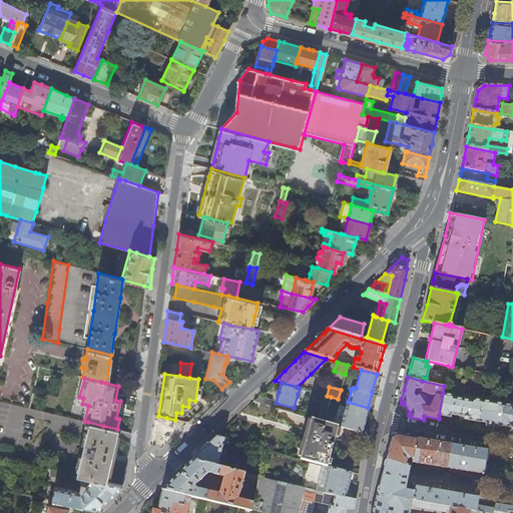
[(443,393),(439,415),(451,417),(451,414),(460,415),(463,399),(454,397),(454,395),(452,395),(452,393),(447,392),(446,394),(443,393)]
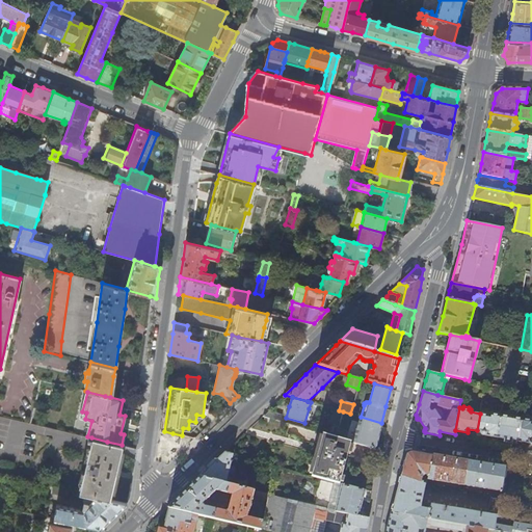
[(309,408),(304,423),(314,426),(319,410),(309,408)]
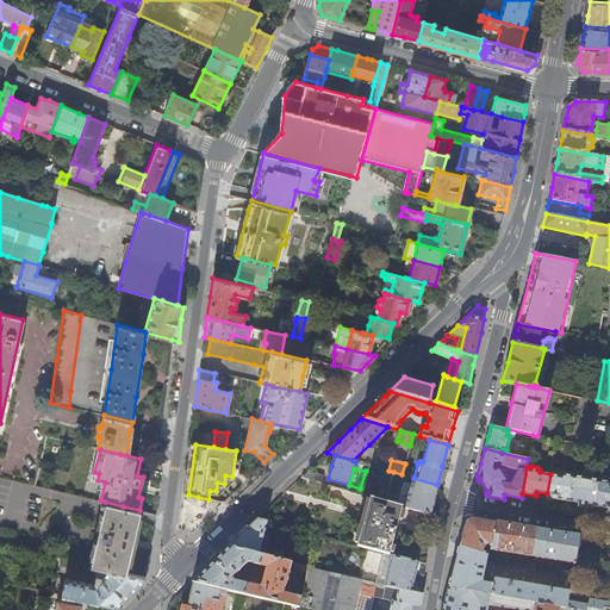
[(322,474),(307,470),(300,477),(319,483),(322,474)]
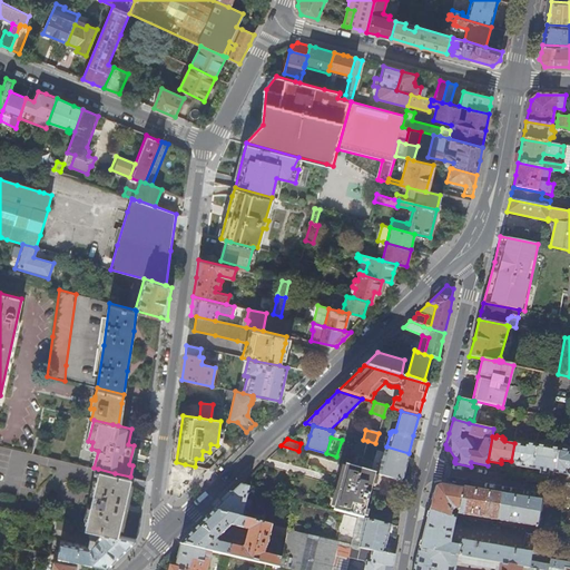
[(514,443),(511,461),(514,462),(514,463),(516,464),(517,465),(519,465),(520,465),(520,467),(532,469),(537,444),(533,444),(533,442),(528,441),(527,443),(524,442),(523,444),(514,443)]
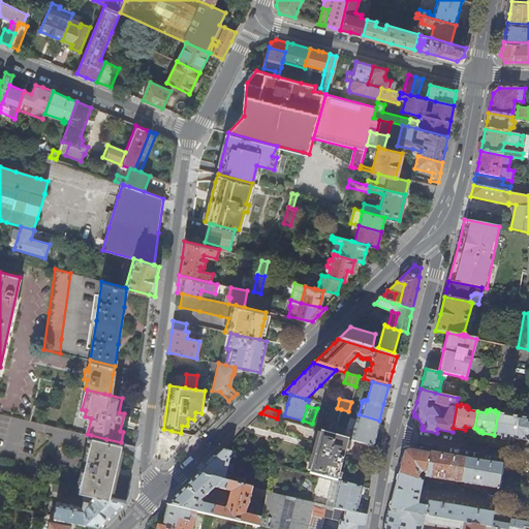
[(498,412),(494,435),(515,438),(518,416),(498,412)]
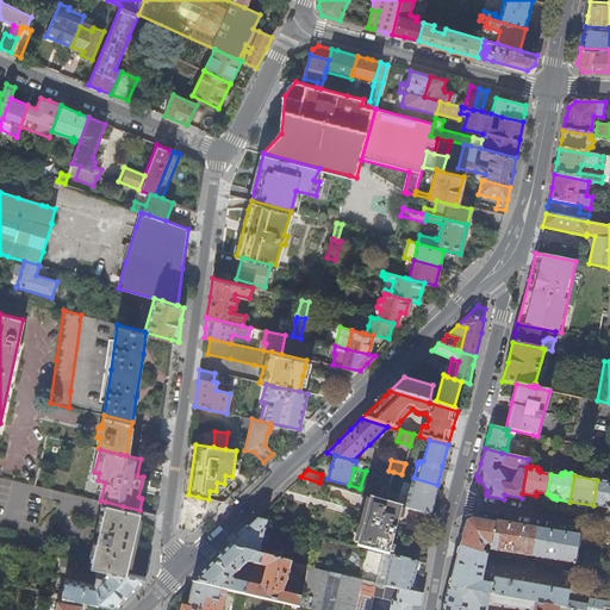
[(430,515),(437,485),(414,478),(404,508),(417,511),(430,515)]
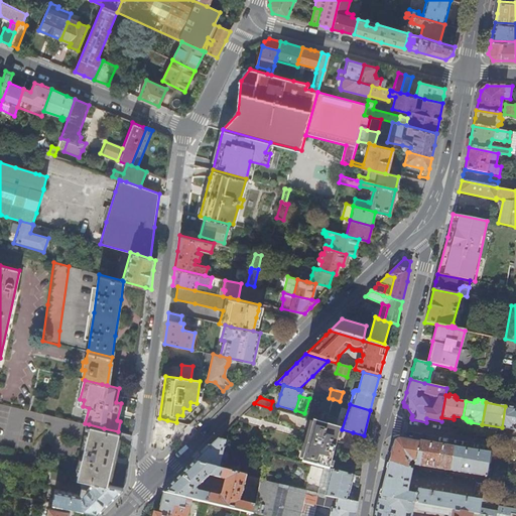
[(505,406),(502,427),(513,429),(513,428),(514,429),(515,429),(515,428),(515,409),(515,408),(515,407),(512,407),(513,405),(509,404),(509,406),(505,406)]
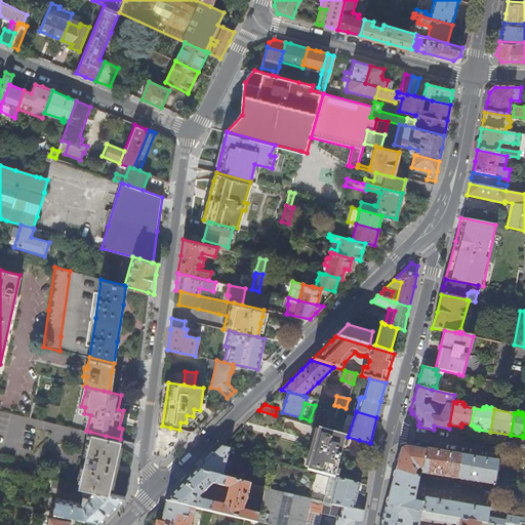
[(327,414),(323,430),(330,432),(334,417),(334,416),(327,414)]
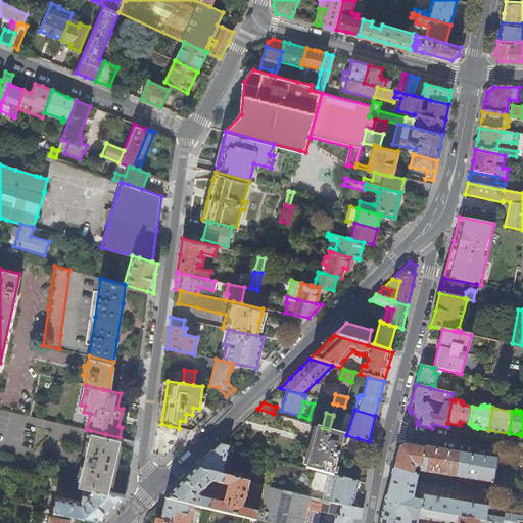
[(168,453),(175,447),(167,446),(170,426),(161,424),(156,423),(152,450),(163,457),(168,453)]
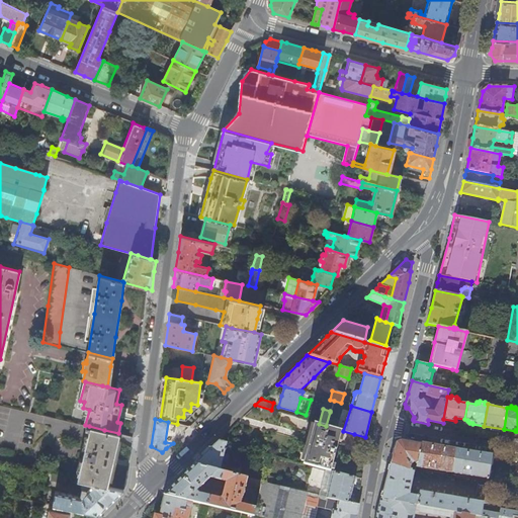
[(319,424),(315,423),(304,463),(331,470),(342,430),(326,426),(319,424)]
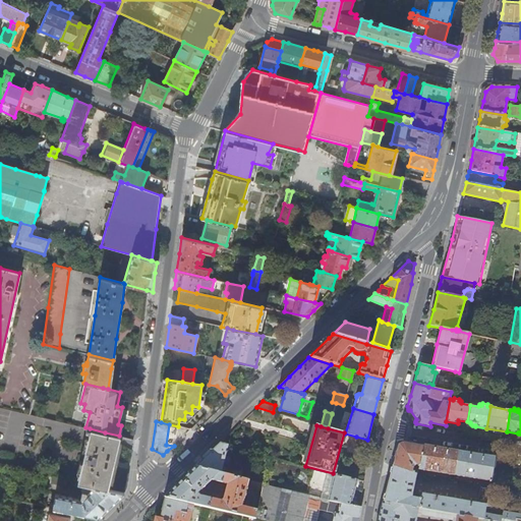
[(82,483),(107,488),(117,446),(118,442),(119,436),(105,432),(90,428),(89,435),(76,481),(82,483)]
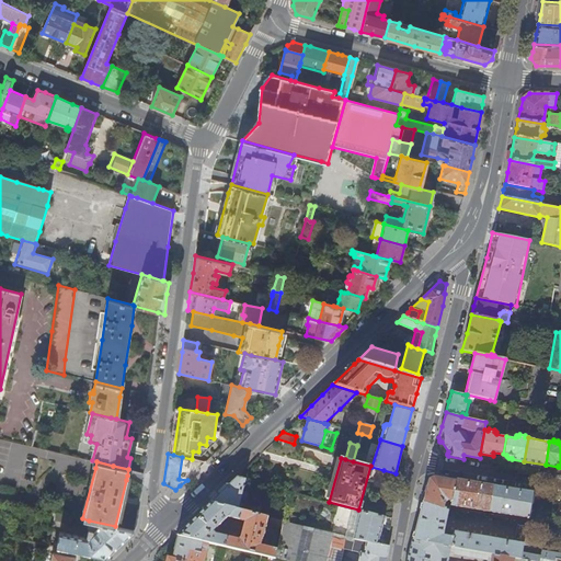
[(245,479),(237,477),(230,483),(210,502),(238,510),(240,500),(247,502),(250,490),(243,488),(244,483),(245,479)]
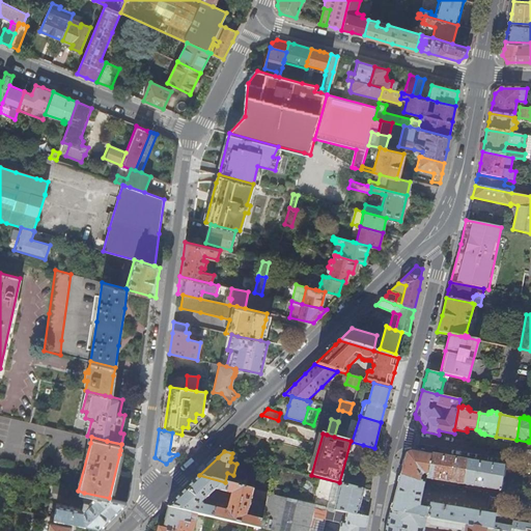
[(402,463),(399,475),(419,481),(420,476),(424,474),(425,474),(424,476),(427,477),(431,454),(412,451),(404,454),(402,463)]
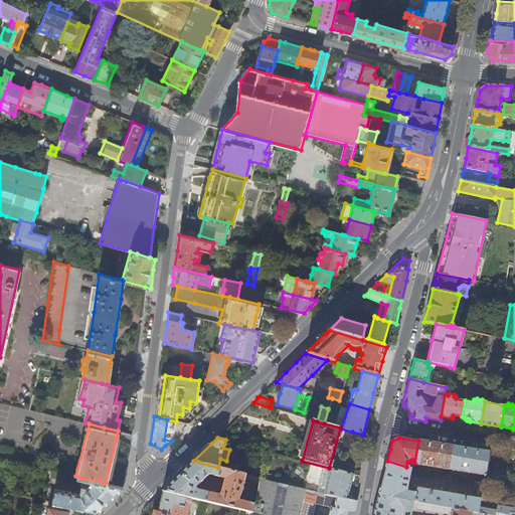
[(437,444),(418,441),(414,463),(413,464),(450,470),(454,447),(437,444)]
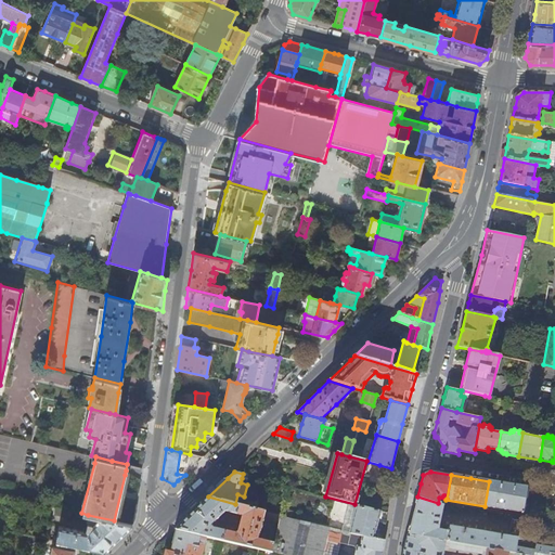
[(527,488),(508,485),(489,481),(485,506),(523,513),(527,488)]
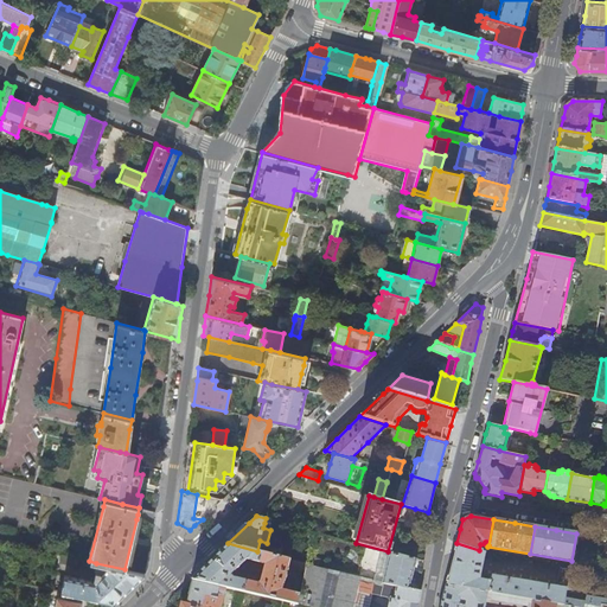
[(260,541),(257,551),(280,556),(282,547),(267,543),(260,541)]
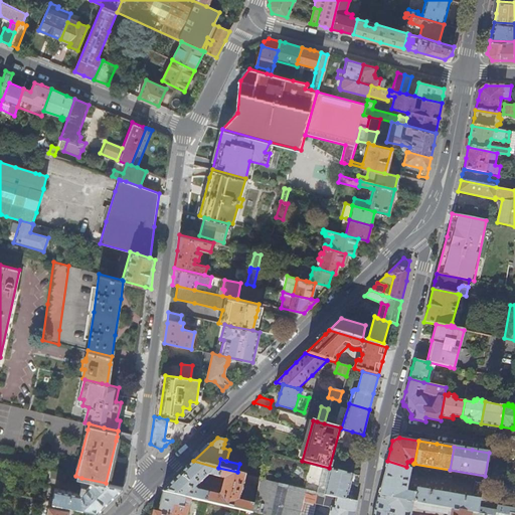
[(243,486),(244,481),(246,474),(237,472),(218,468),(193,461),(186,468),(162,491),(163,492),(191,498),(238,509),(251,512),(254,503),(239,499),(241,492),(242,490),(243,489),(243,487),(243,486)]
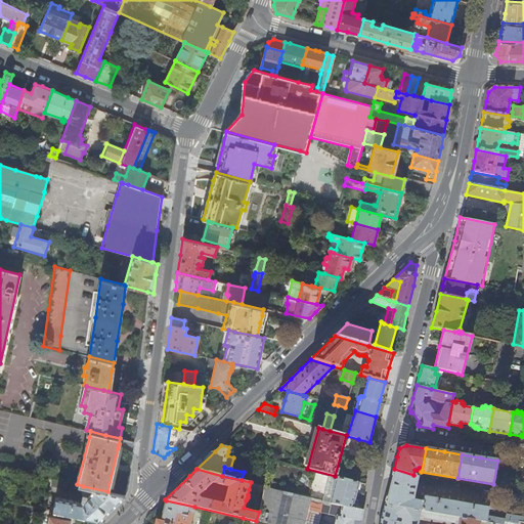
[(390,485),(385,505),(421,511),(460,518),(480,521),(486,523),(487,516),(488,511),(488,510),(482,509),(423,497),(423,503),(412,500),(418,477),(413,475),(394,469),(390,485)]
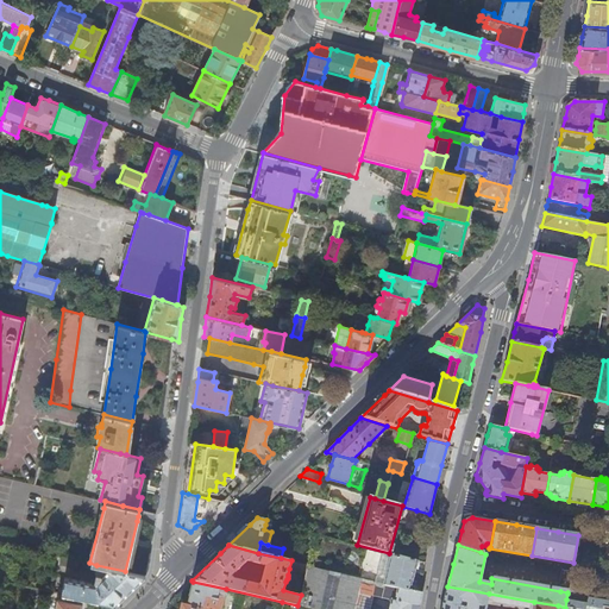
[(409,590),(418,562),(406,558),(391,554),(383,584),(385,584),(409,590)]
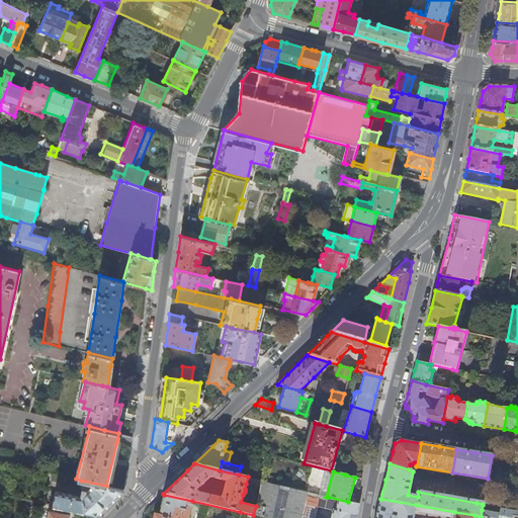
[(66,477),(52,473),(51,480),(64,483),(66,477)]
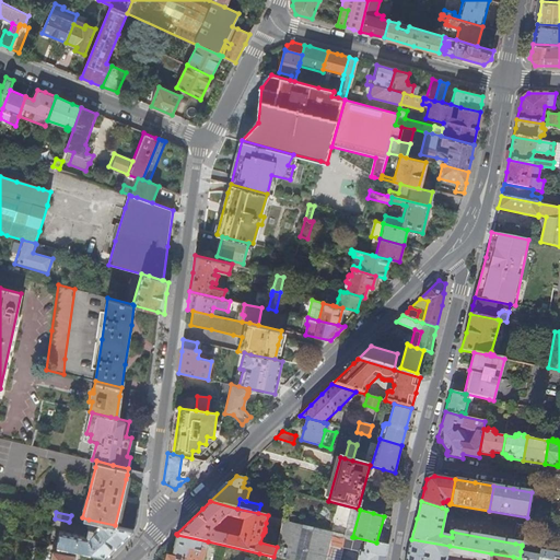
[(281,527),(282,520),(268,515),(266,523),(281,527)]
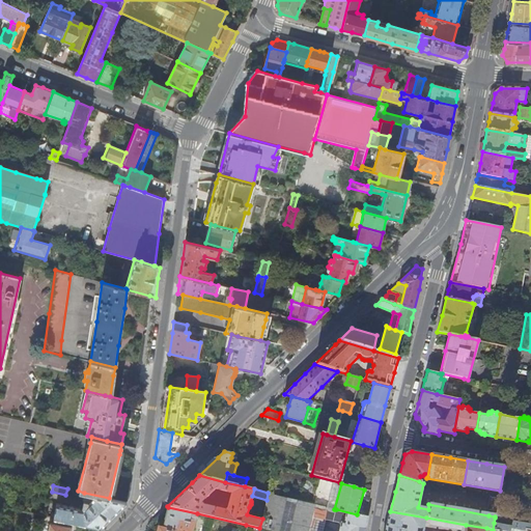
[(50,516),(101,526),(113,514),(126,502),(109,498),(84,493),(81,508),(56,503),(54,513),(51,513),(50,516)]
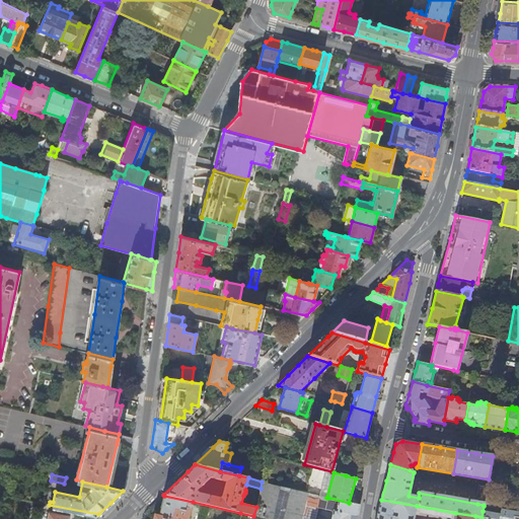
[(314,518),(320,496),(262,482),(261,489),(256,507),(253,516),(266,518),(314,518)]
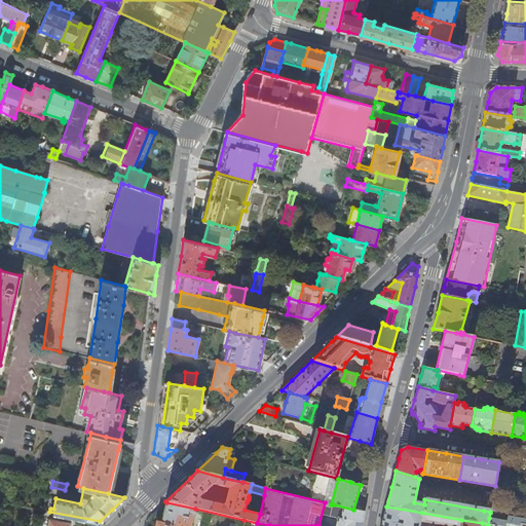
[(492,500),(494,494),(485,492),(483,504),(485,505),(491,506),(492,500)]
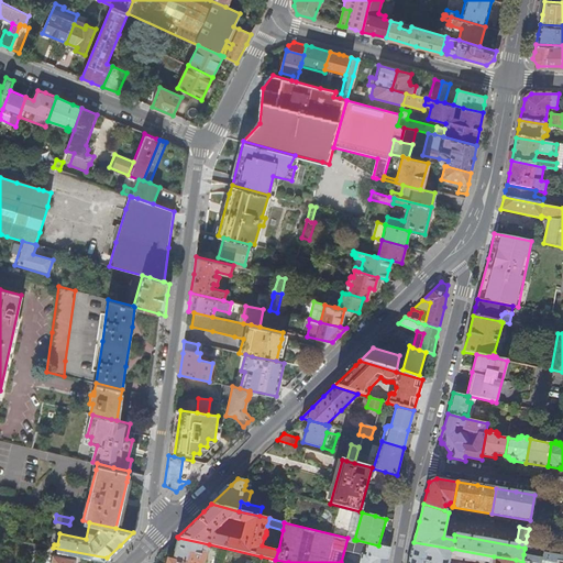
[(542,539),(527,536),(526,542),(525,548),(525,549),(540,551),(542,539)]
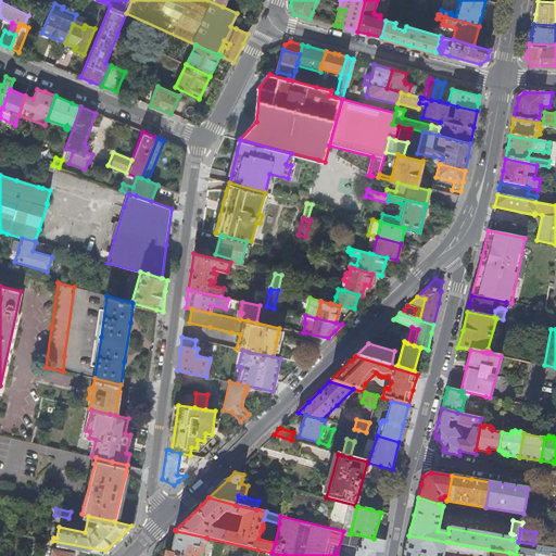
[(201,555),(206,538),(176,531),(169,555),(167,554),(166,555),(201,555)]
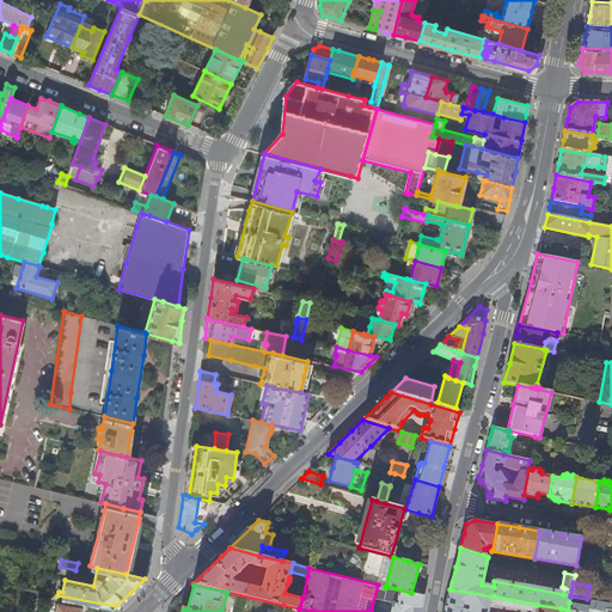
[(421,611),(424,595),(411,593),(387,587),(384,600),(393,603),(391,611),(421,611)]
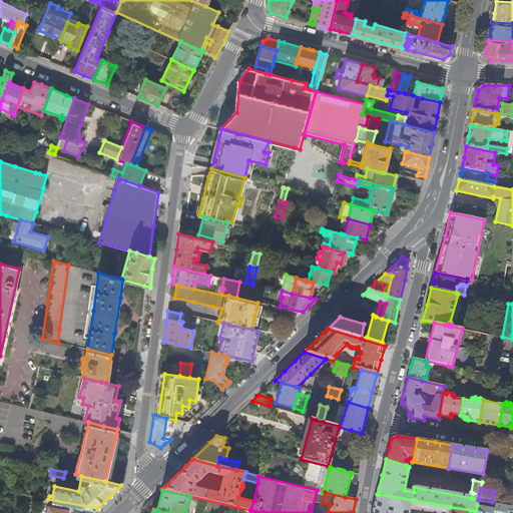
[(372,512),(409,512),(412,504),(412,500),(377,494),(373,509),(372,512)]
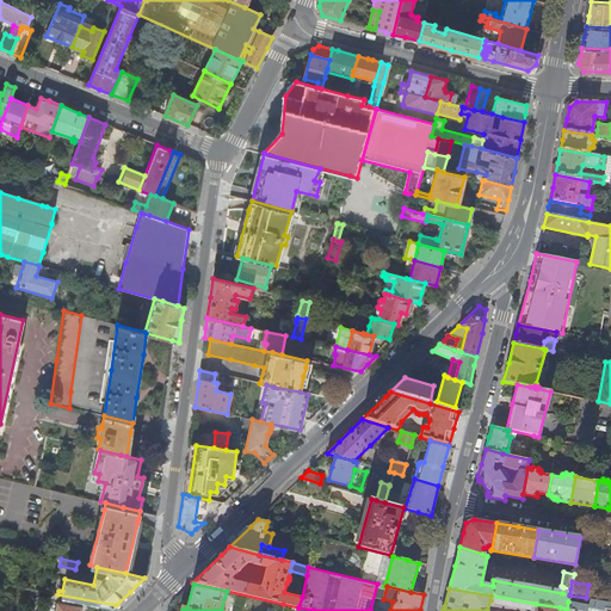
[(536,604),(491,596),(491,600),(494,600),(493,603),(531,610),(531,606),(536,608),(536,604)]
